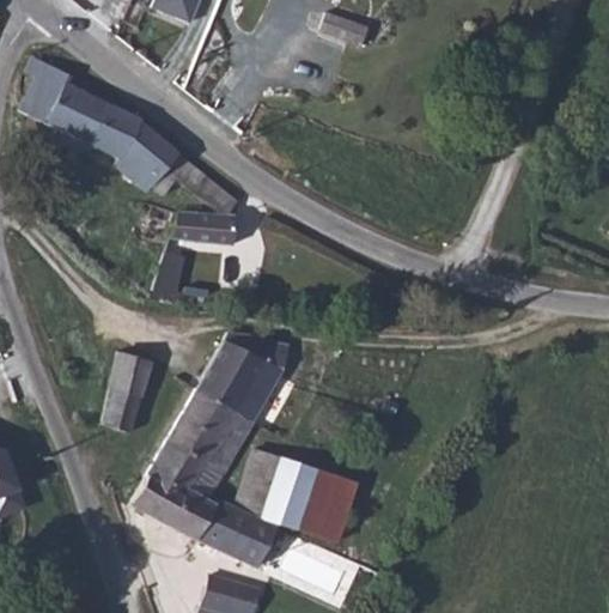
[(192,20),(200,0),(156,0),(154,6),(192,20)]
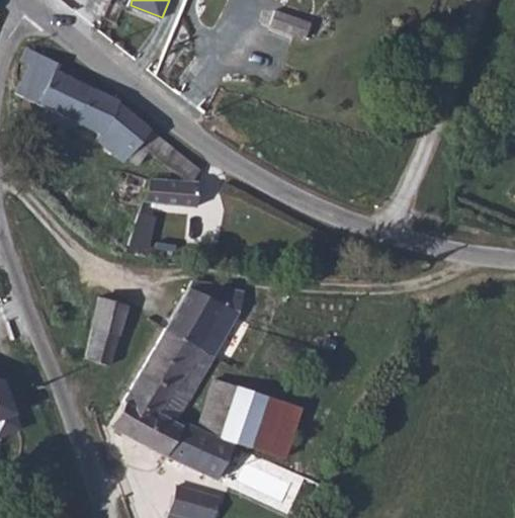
[(276,10),(272,25),(311,35),(315,20),(276,10)]
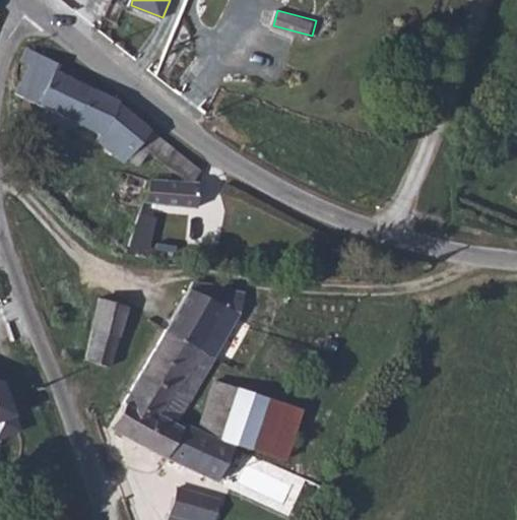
[(194,183),(201,171),(119,105),(120,102),(61,65),(28,48),(22,60),(33,65),(16,93),(101,134),(97,140),(124,161),(127,158),(138,167),(146,154),(148,149),(168,166),(188,180),(194,183)]
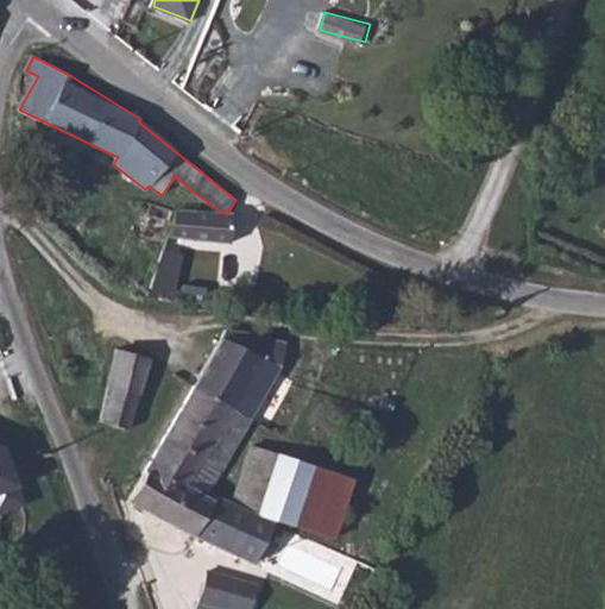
[(177,211),(169,237),(232,243),(233,215),(227,214),(220,211),(220,215),(177,211)]
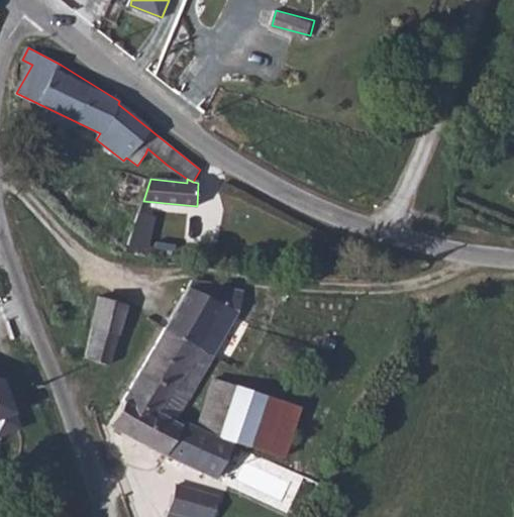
[(247,292),(192,281),(167,330),(215,357),(247,292)]
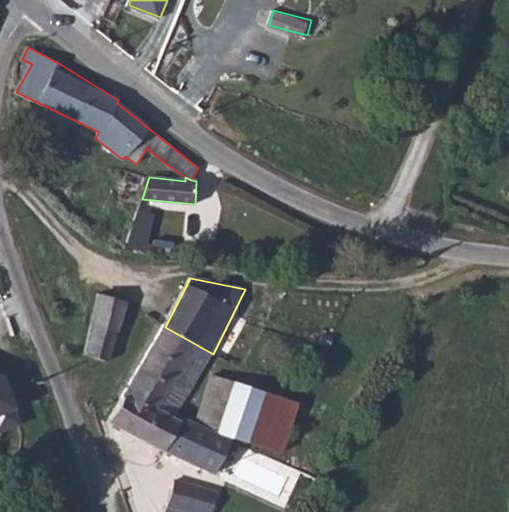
[(99,294),(84,355),(110,362),(126,301),(99,294)]
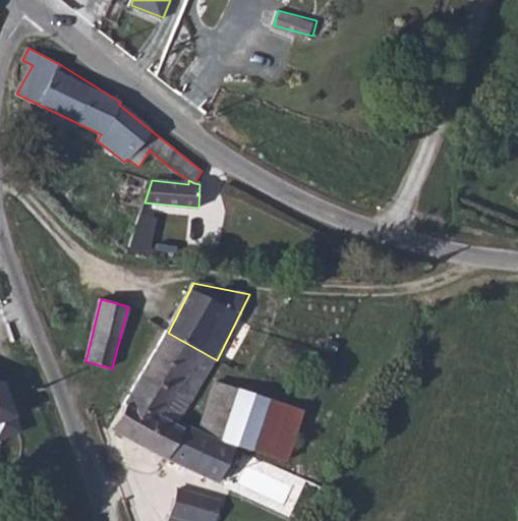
[(177,428),(217,360),(168,333),(124,404),(177,428)]
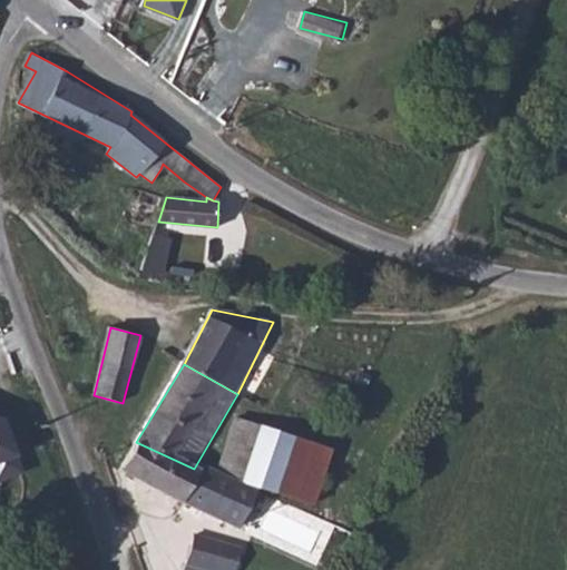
[(237,416),(218,470),(257,488),(318,503),(339,448),(237,416)]
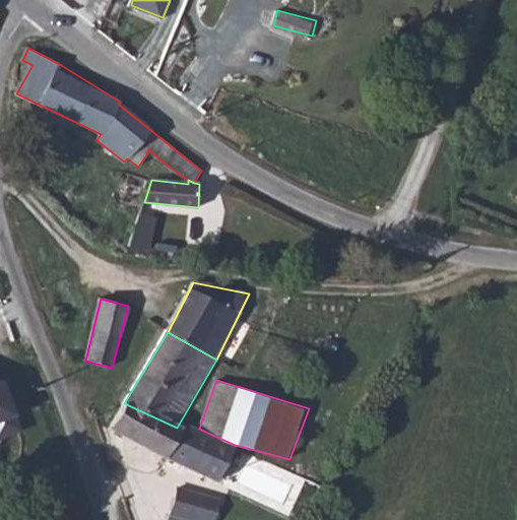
[(0,438),(19,431),(1,384),(0,383),(0,438)]
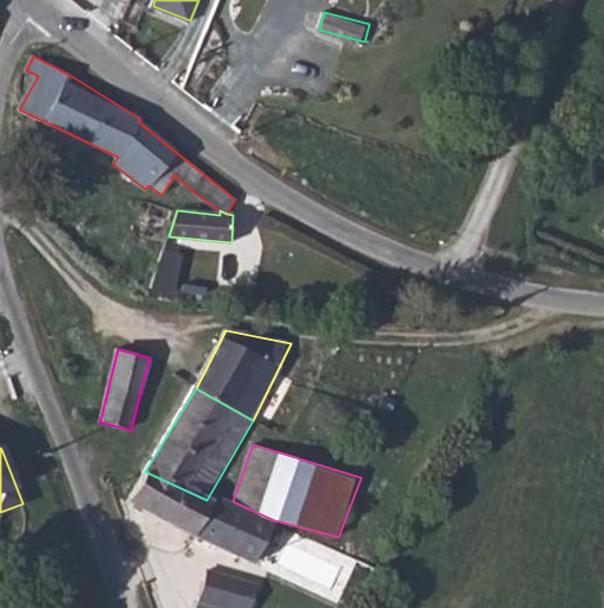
[(207,500),(145,472),(128,504),(194,537),(216,504),(207,500)]
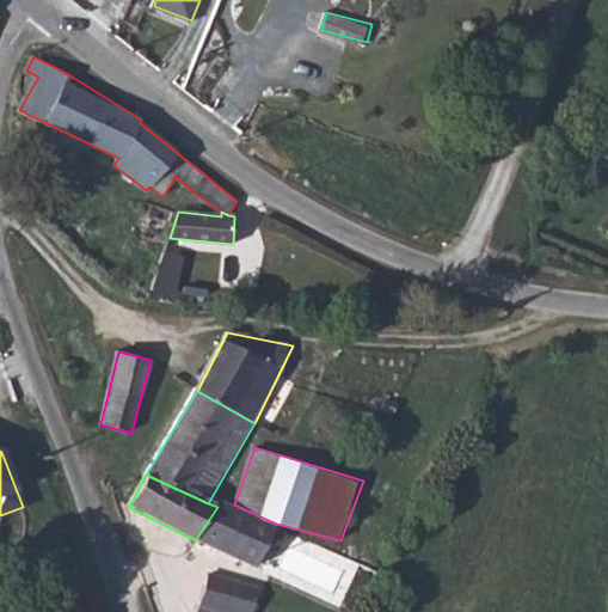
[(221,497),(217,507),(195,540),(256,568),(276,524),(234,505),(221,497)]
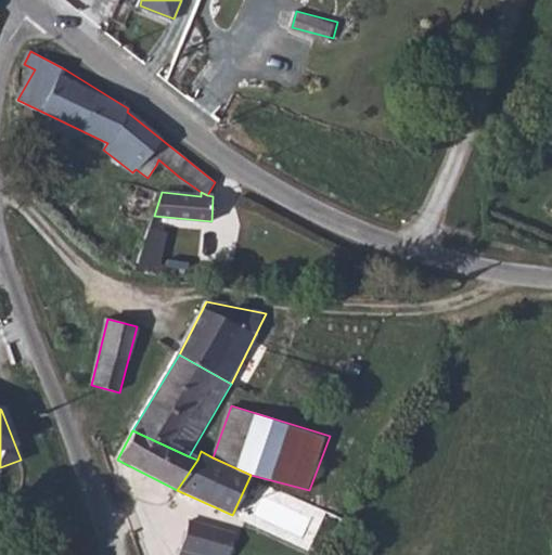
[(190,519),(180,554),(228,554),(234,531),(190,519)]
